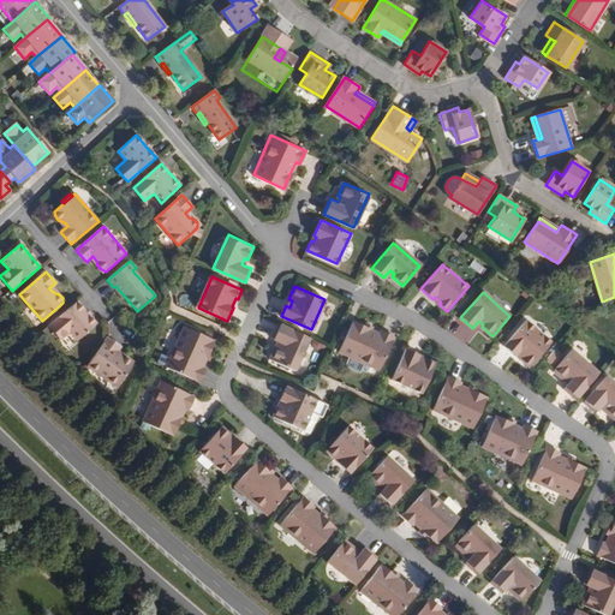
[(84,310),(77,302),(48,327),(60,340),(69,332),(77,340),(96,324),(89,316),(84,310)]
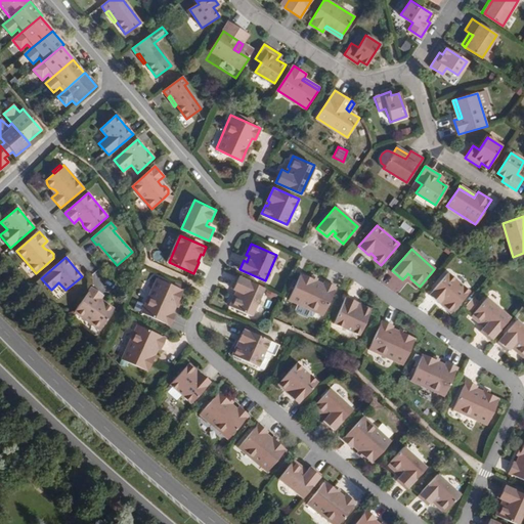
[(310,277),(301,273),(290,298),(323,313),(336,286),(324,281),(323,284),(316,280),(310,277)]
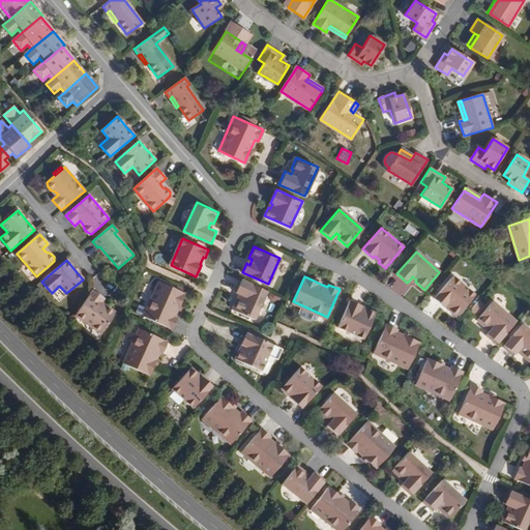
[(474,295),(453,276),(434,297),(444,306),(445,304),(450,308),(449,311),(454,316),(474,295)]
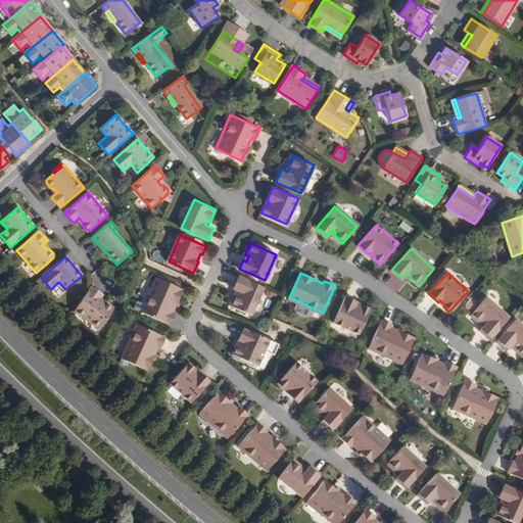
[(263,286),(237,275),(231,286),(236,289),(239,290),(237,295),(234,293),(229,304),(249,314),(263,286)]
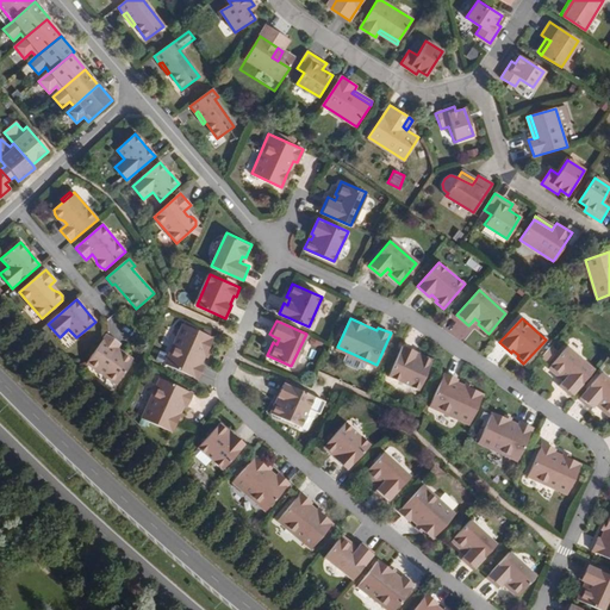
[(212,337),(184,324),(166,365),(198,379),(204,366),(200,363),(204,356),(206,349),(212,337)]
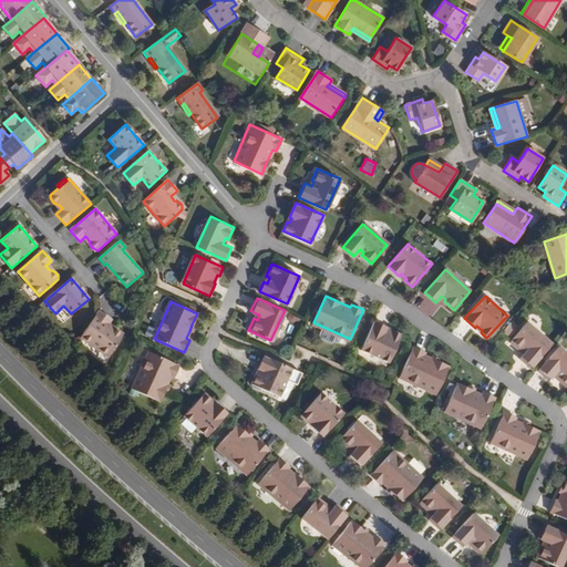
[(111,319),(99,310),(80,338),(107,357),(122,337),(120,332),(115,329),(110,328),(106,326),(111,319)]
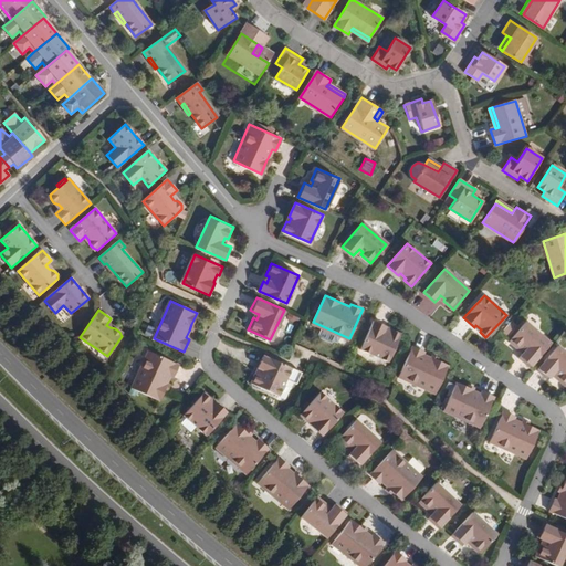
[(545,341),(521,320),(504,338),(514,347),(516,345),(521,348),(519,352),(515,355),(526,365),(545,341)]
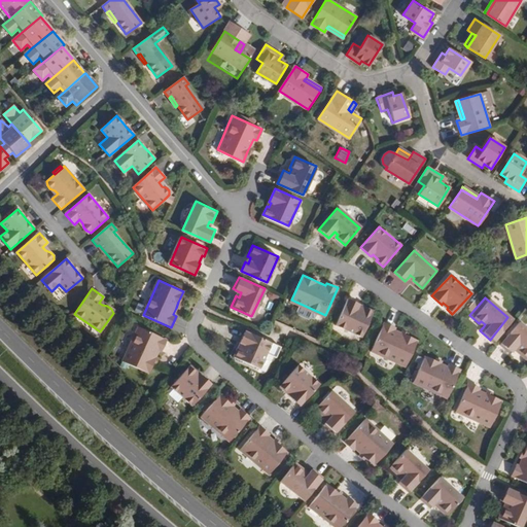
[(358,304),(347,299),(335,323),(361,336),(373,310),(365,307),(364,309),(358,306),(358,304)]
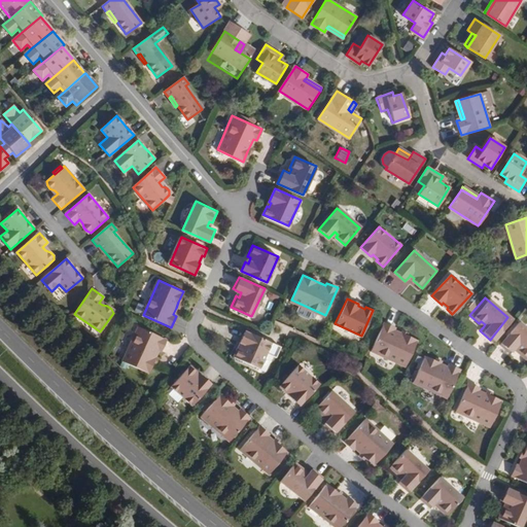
[(526,327),(520,321),(500,344),(511,353),(515,349),(517,347),(520,350),(519,352),(526,359),(526,327)]
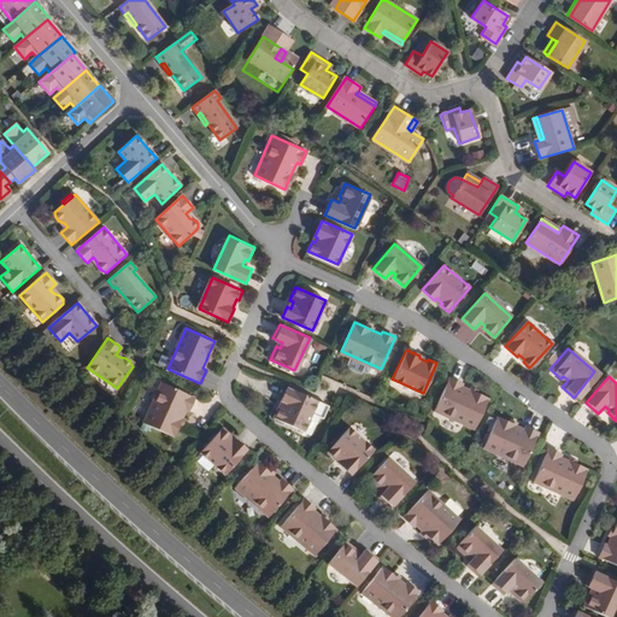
[(463,385),(450,380),(435,411),(476,428),(488,399),(477,394),(470,391),(462,388),(463,385)]
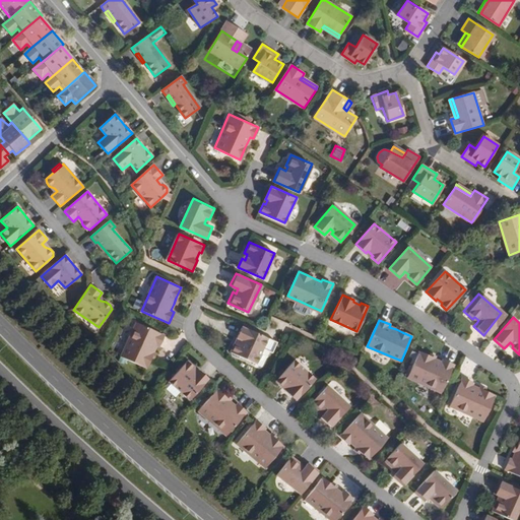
[(165,334),(137,322),(122,355),(147,367),(151,358),(153,351),(157,343),(159,344),(165,334)]
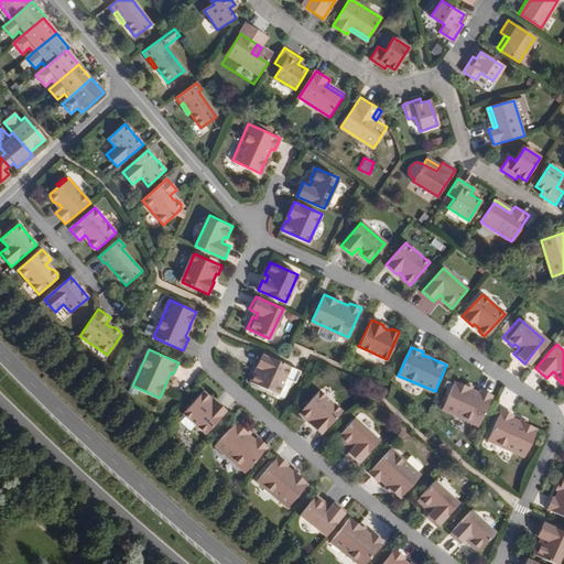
[(291,365),(262,353),(257,365),(260,366),(257,373),(253,371),(250,381),(278,393),(291,365)]
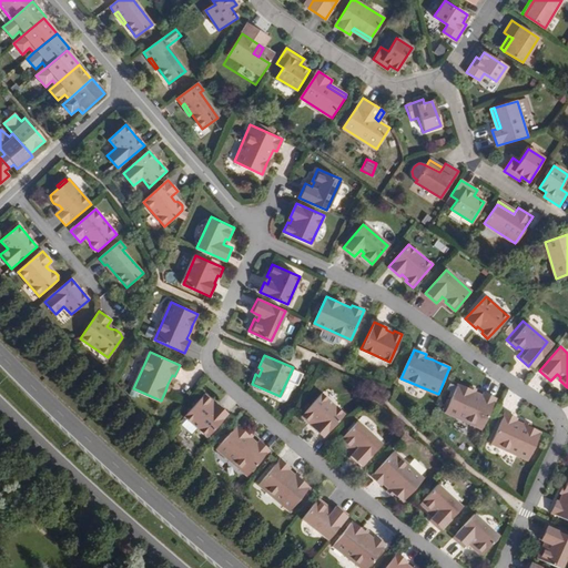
[(467,389),(457,385),(445,412),(482,427),(495,398),(484,393),(482,396),(474,392),(467,389)]
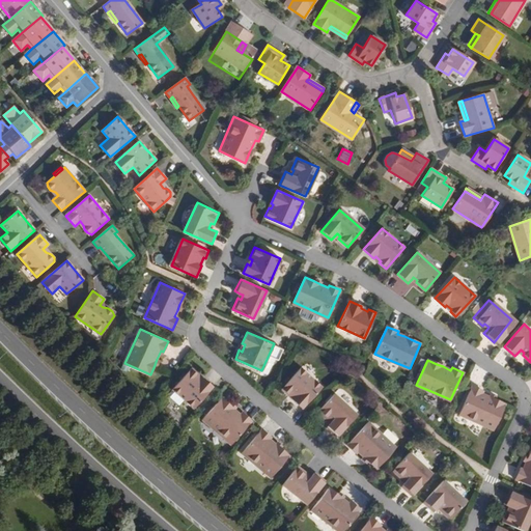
[(197,372),(191,366),(172,388),(170,391),(172,393),(172,396),(176,400),(180,395),(194,407),(213,385),(203,376),(201,379),(196,374),(197,372)]
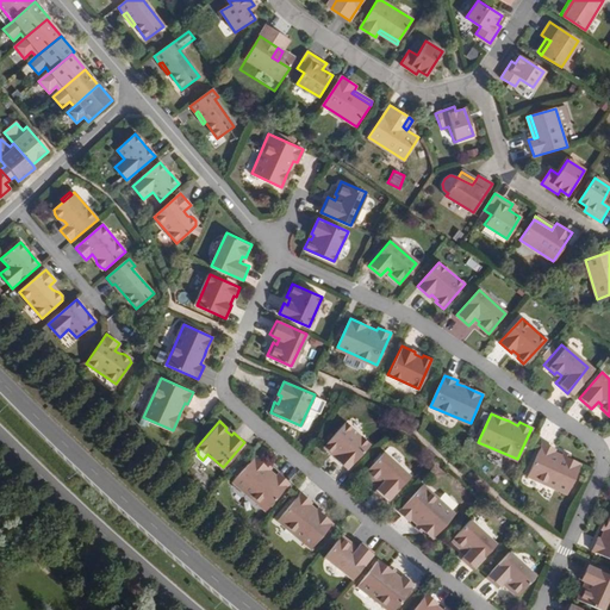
[(369,443),(344,421),(322,444),(330,452),(331,449),(337,454),(335,456),(347,467),(369,443)]
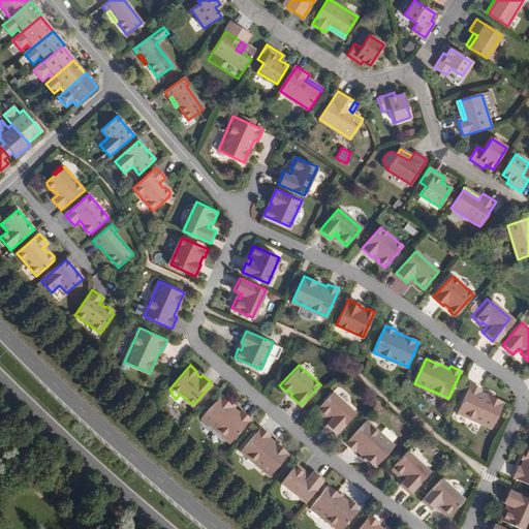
[(481,386),(470,382),(459,410),(492,425),(503,400),(493,395),(487,393),(480,390),(481,386)]
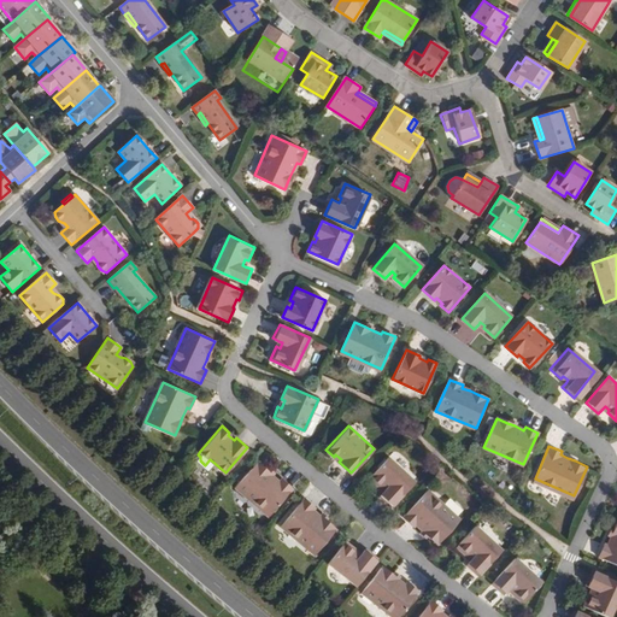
[(412,482),(387,458),(366,479),(376,487),(378,486),(383,489),(382,492),(377,497),(389,507),(412,482)]
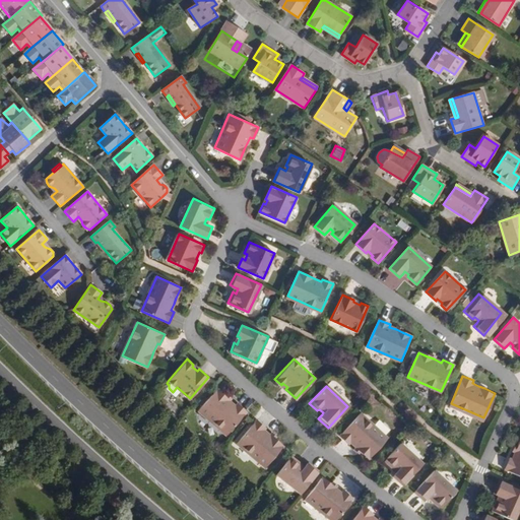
[(223,395),(215,388),(198,409),(226,434),(246,410),(237,402),(235,404),(229,399),(223,395)]
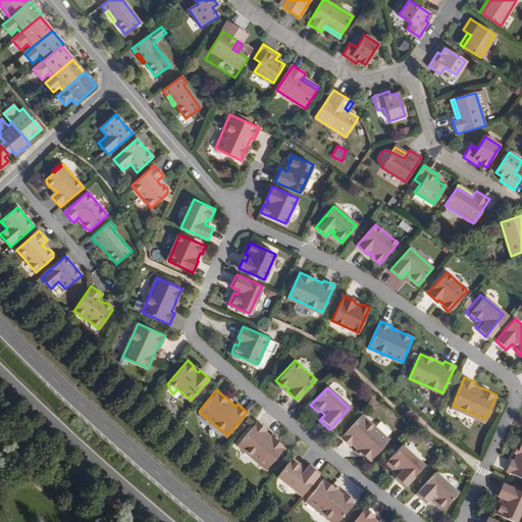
[(390,435),(362,412),(343,434),(351,442),(353,439),(359,445),(364,450),(372,457),(390,435)]
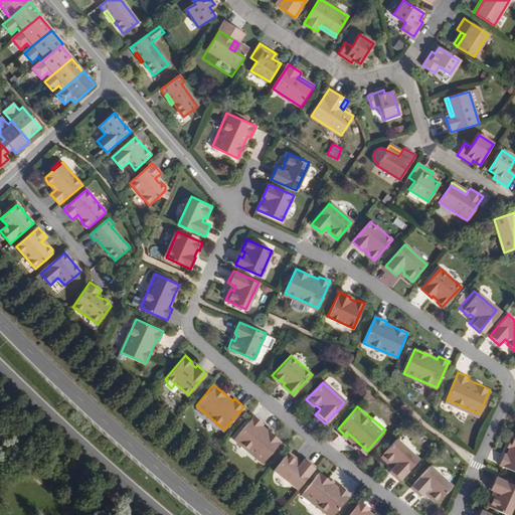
[(263,422),(253,415),(234,439),(264,462),(280,441),(272,434),(267,430),(261,424),(263,422)]
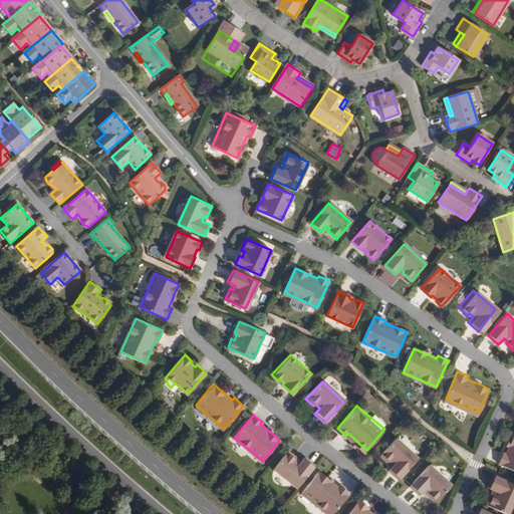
[(513,435),(512,440),(509,446),(506,453),(504,452),(499,463),(513,469),(513,435)]
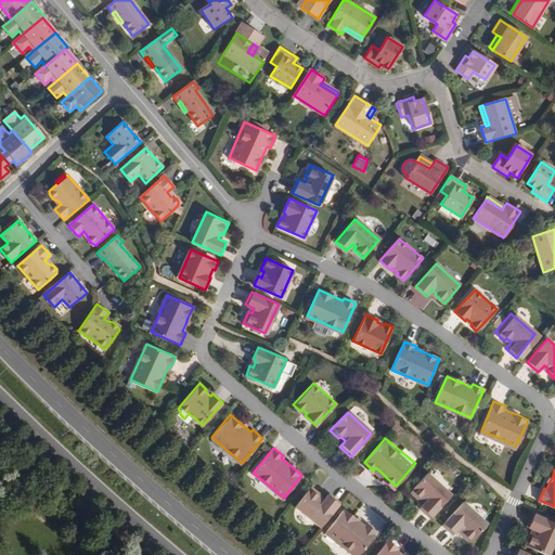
[(449,495),(424,474),(408,493),(417,501),(418,499),(423,503),(421,505),(417,508),(428,518),(449,495)]
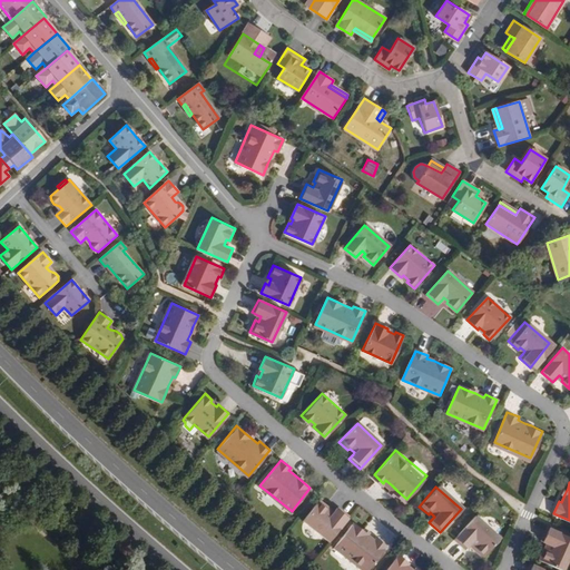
[(328,507),(318,500),(303,520),(330,540),(349,516),(336,507),(333,511),(331,513),(326,509),(328,507)]
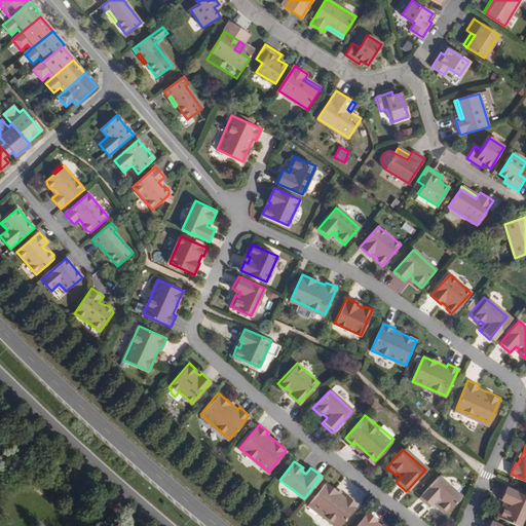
[(462,494),(439,477),(421,500),(431,508),(434,503),(436,501),(440,504),(439,506),(449,514),(462,494)]
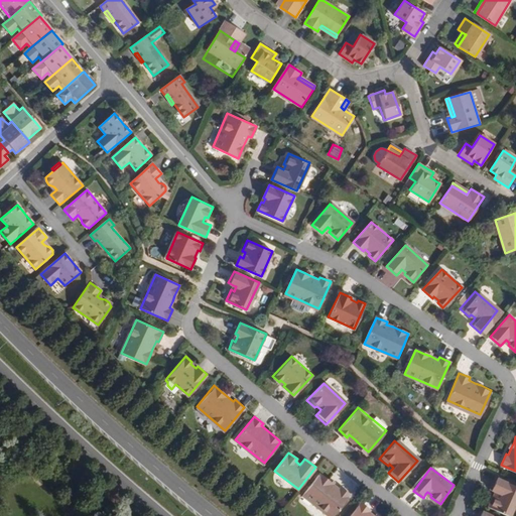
[(328,480),(319,474),(302,495),(329,515),(333,515),(350,494),(341,487),(339,489),(333,484),(328,480)]
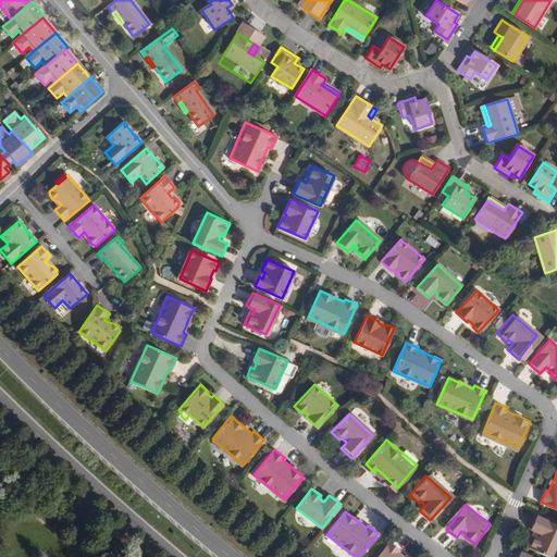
[(556,539),(556,524),(535,515),(529,528),(534,530),(536,531),(534,536),(532,535),(527,546),(549,556),(556,539)]
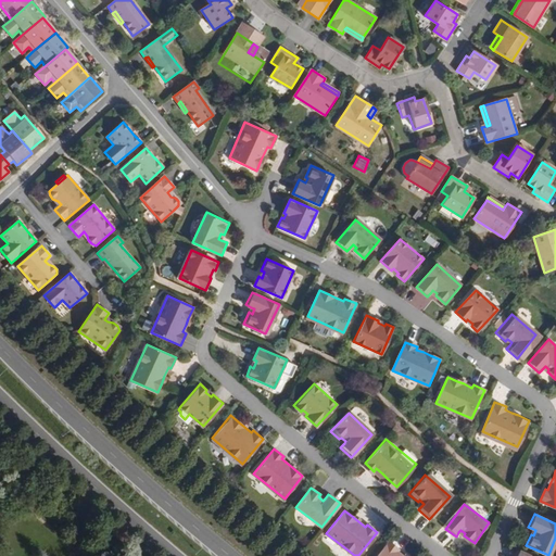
[(399,548),(389,542),(377,555),(402,555),(396,552),(399,548)]
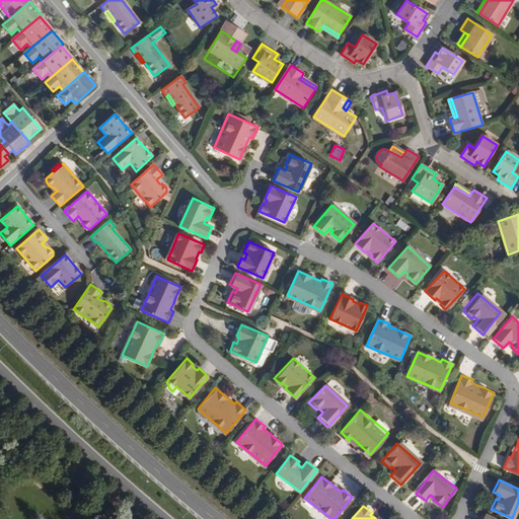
All buildings are outlined.
